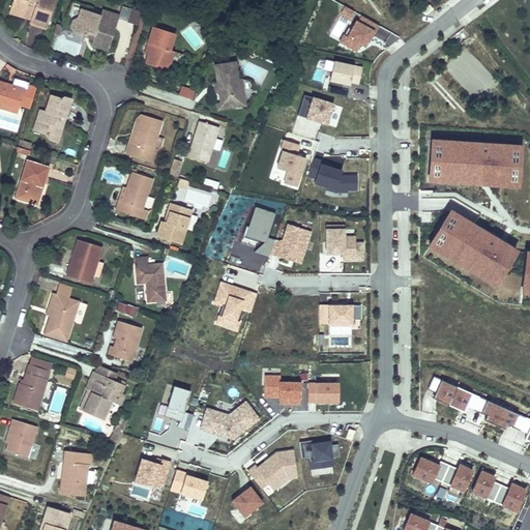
[(11,0),(10,6),(32,13),(31,18),(30,21),(46,27),(53,0),(11,0)]
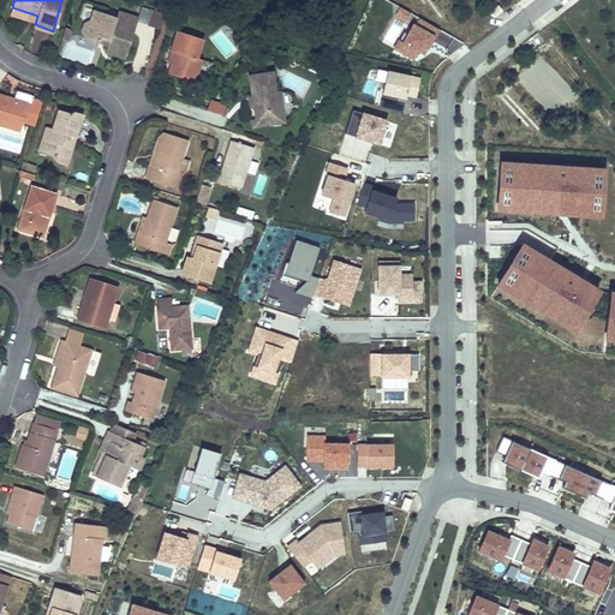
[(493,17),(502,10),(497,5),(489,12),(493,17)]
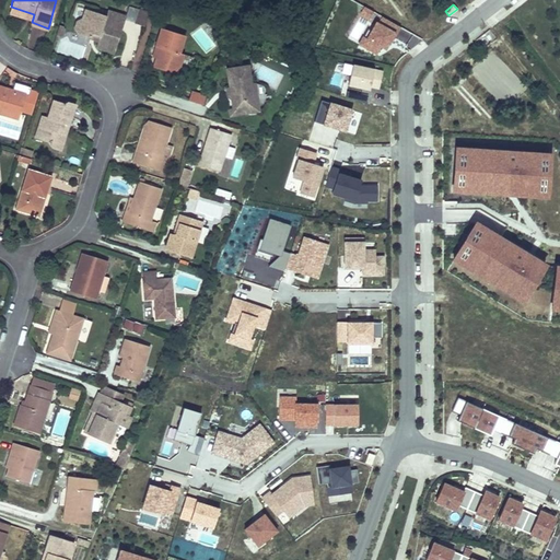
[(363,6),(360,12),(369,18),(372,11),(363,6)]
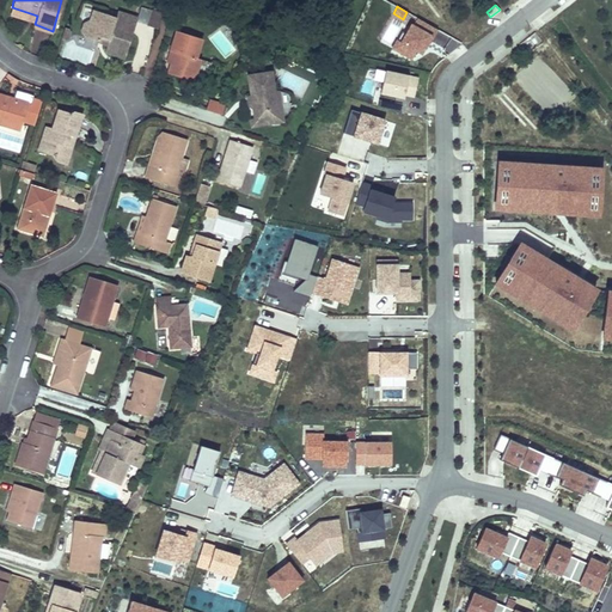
[(37,16),(12,7),(10,13),(36,20),(37,16)]
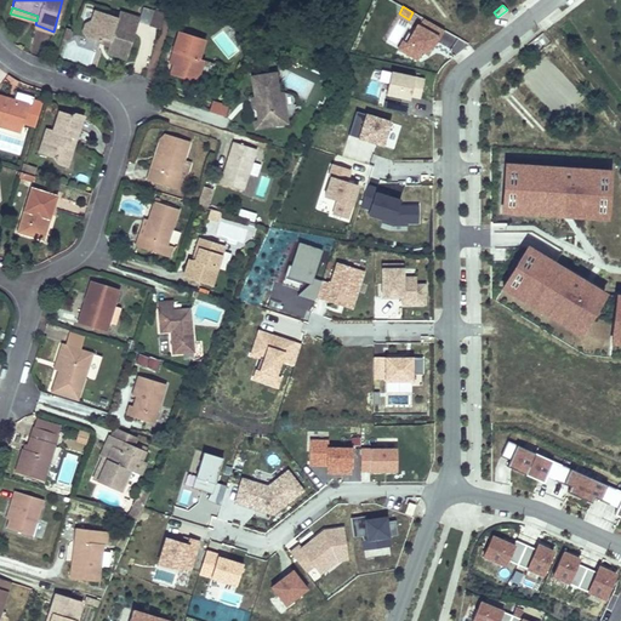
[(149,22),(160,26),(165,11),(154,7),(149,22)]
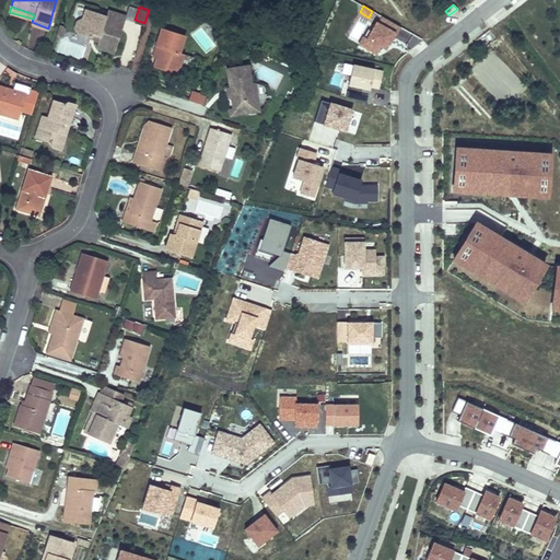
[(95,49),(114,55),(126,16),(107,11),(106,15),(86,9),(83,19),(77,21),(74,28),(79,35),(91,38),(92,33),(100,35),(97,41),(95,49)]
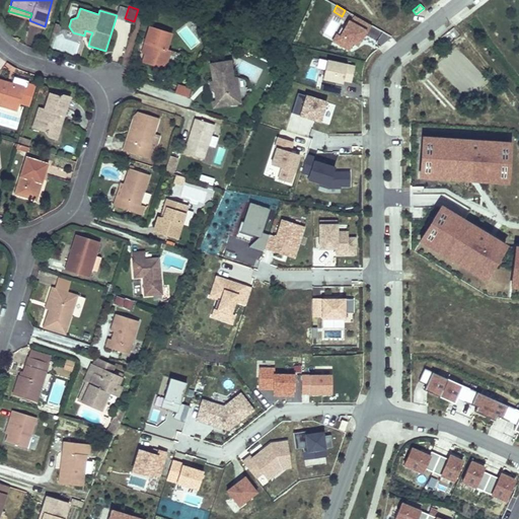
[(370,24),(353,14),(349,21),(348,20),(340,34),(337,33),(332,41),(348,49),(352,43),(356,45),(360,38),(364,30),(366,31),(370,24)]
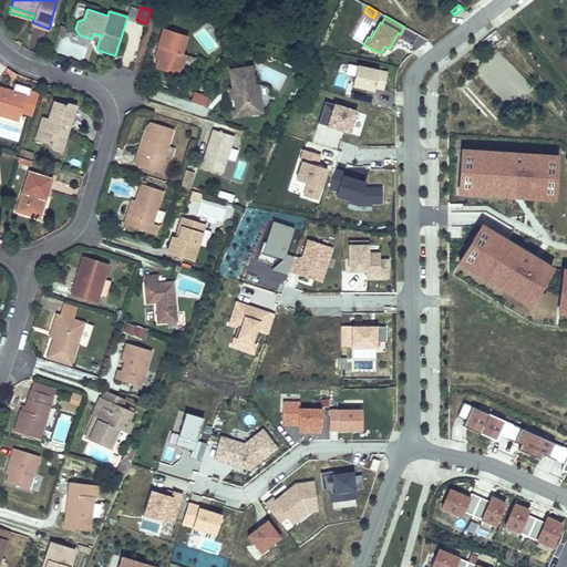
[(49,29),(32,22),(31,27),(48,32),(49,29)]
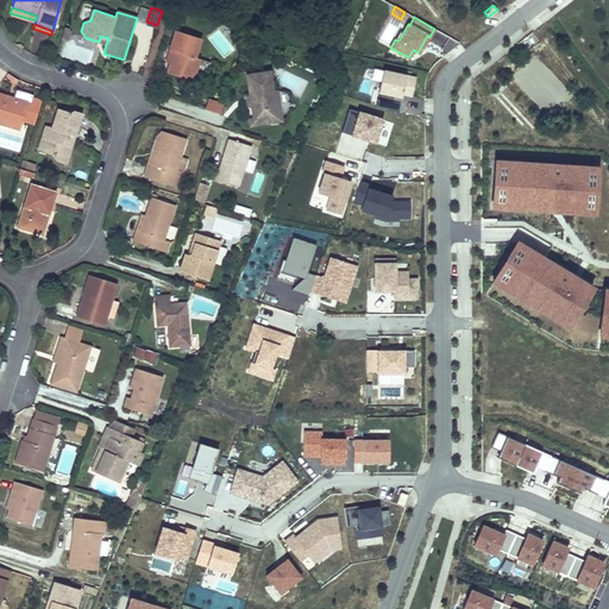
[(68,26),(64,25),(61,37),(64,38),(68,37),(70,29),(68,26)]
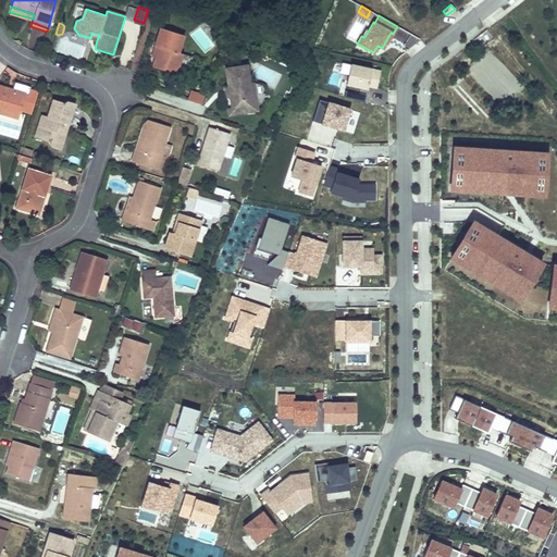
[(184,34),(160,27),(155,46),(161,47),(160,51),(157,50),(155,58),(152,66),(164,70),(165,66),(177,69),(182,52),(180,51),(184,34)]
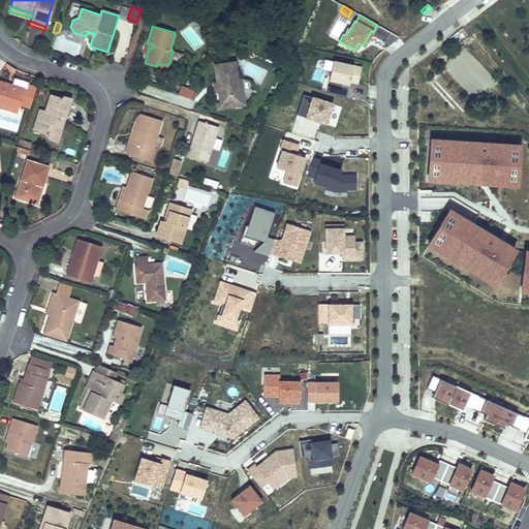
[(153,44),(147,43),(144,54),(147,55),(149,48),(152,49),(153,44)]
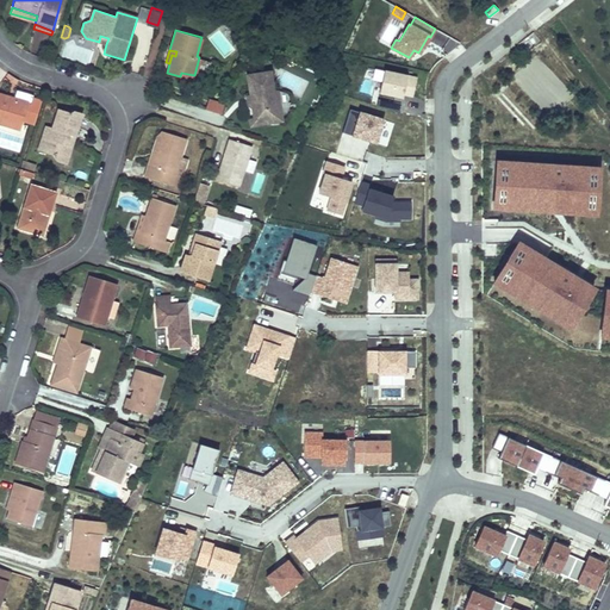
[(273,92),(269,73),(246,76),(249,97),(254,95),(255,105),(251,110),(253,119),(262,124),(273,123),(280,113),(277,92),(273,92)]
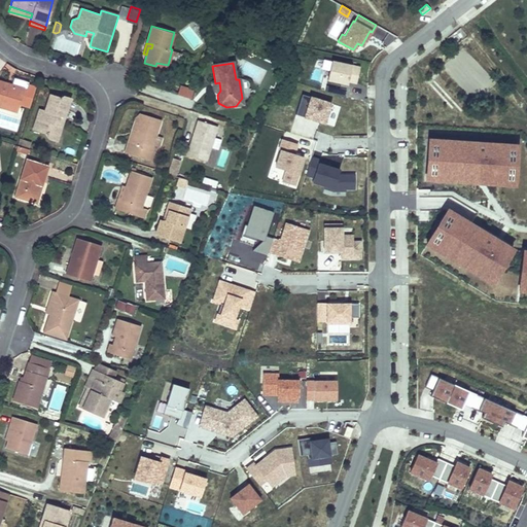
[(355,85),(358,69),(330,64),(326,83),(347,86),(348,83),(355,85)]
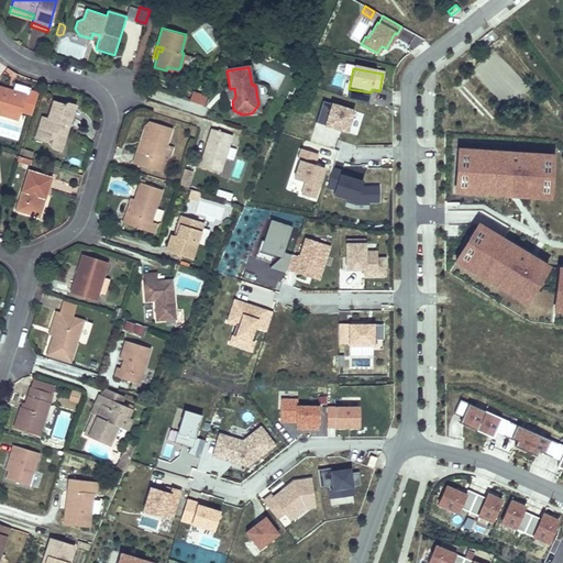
[(25,96),(0,87),(0,114),(1,114),(2,110),(19,114),(25,96)]
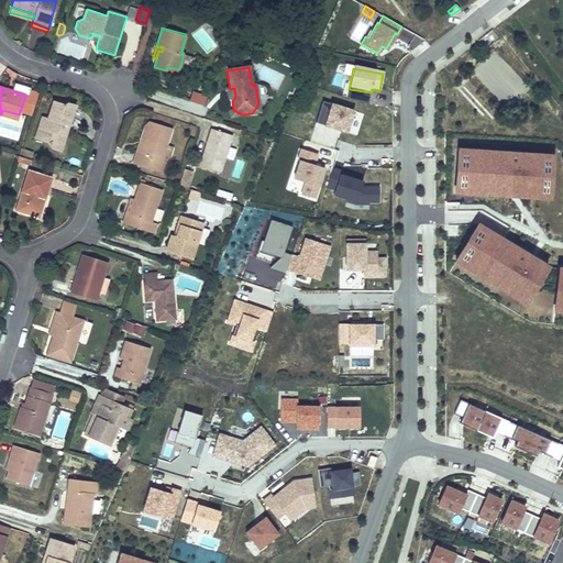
[(225,89),(231,117),(242,114),(233,110),(232,101),(235,97),(234,88),(230,89),(225,89)]
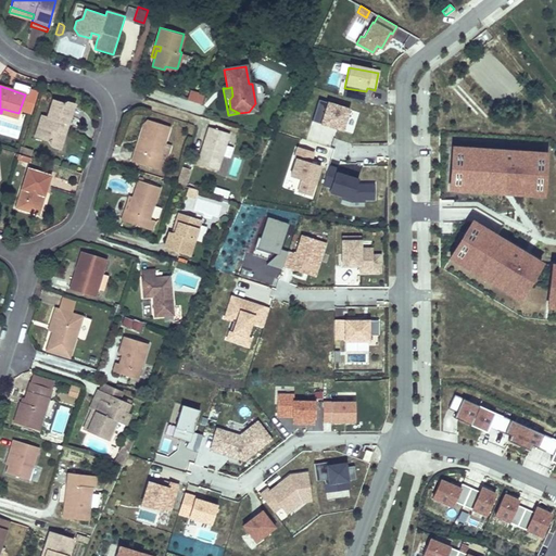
[(190,92),(187,101),(200,104),(203,96),(190,92)]
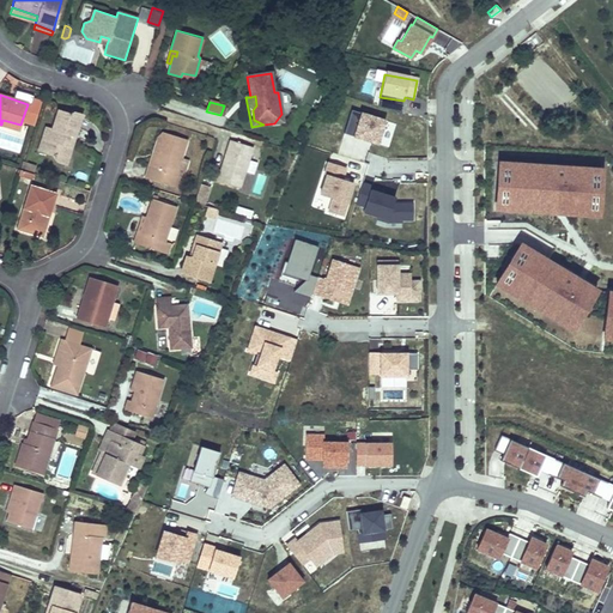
[(68,114),(59,110),(53,129),(46,127),(42,139),(47,140),(43,152),(52,155),(54,159),(56,153),(68,157),(73,144),(66,143),(70,134),(76,137),(83,114),(76,111),(68,114)]
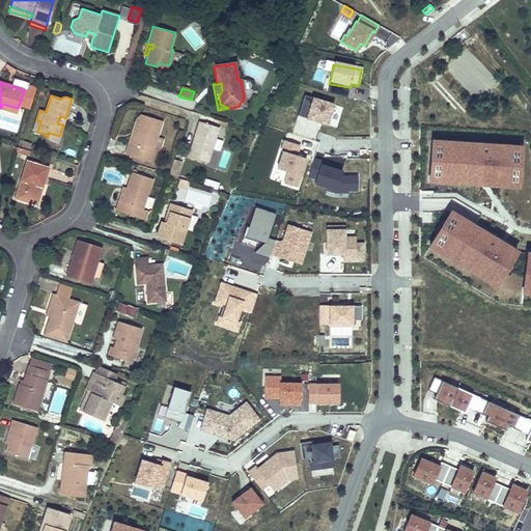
[(313,98),(307,118),(327,124),(333,105),(313,98)]
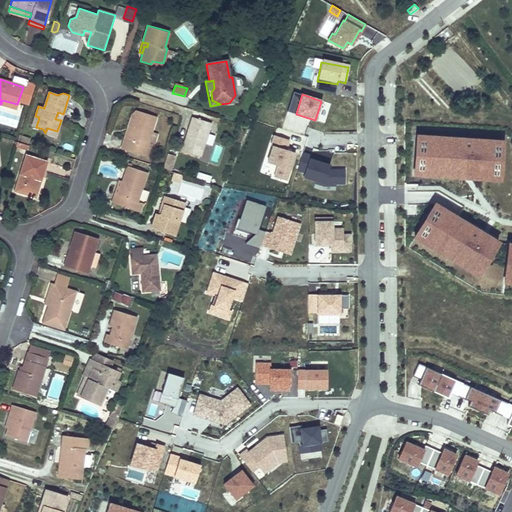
[(17,104),(2,100),(1,104),(16,109),(17,104)]
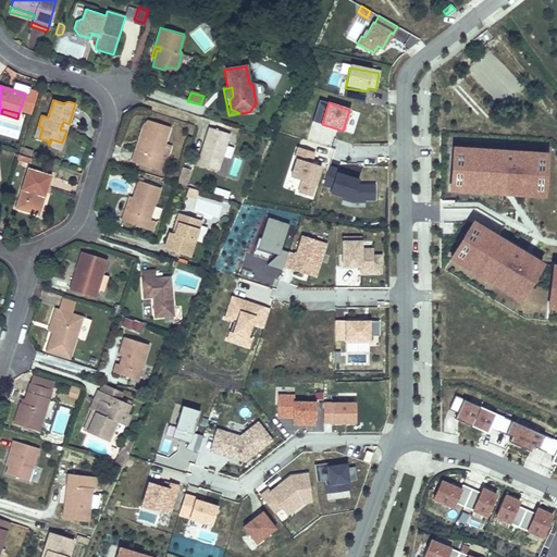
[(135,161),(148,120),(143,125),(132,160),(135,161)]
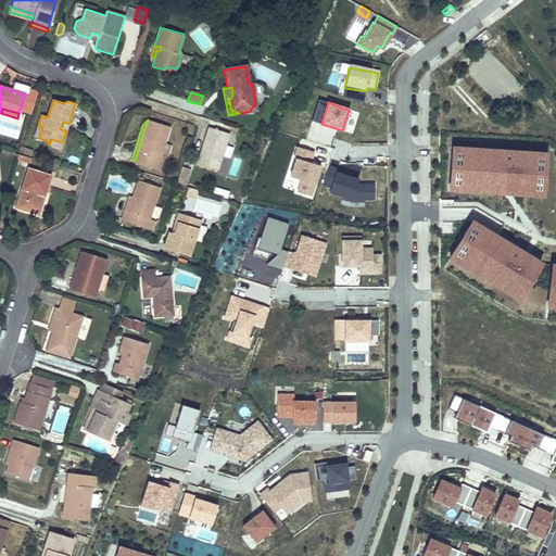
[(169,126),(148,119),(135,161),(162,169),(164,161),(160,159),(169,126)]
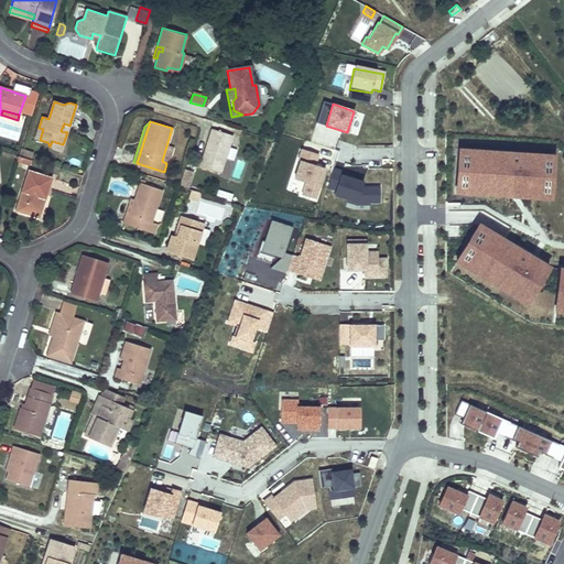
[(232,138),(212,131),(205,151),(209,152),(204,167),(221,173),(232,138)]
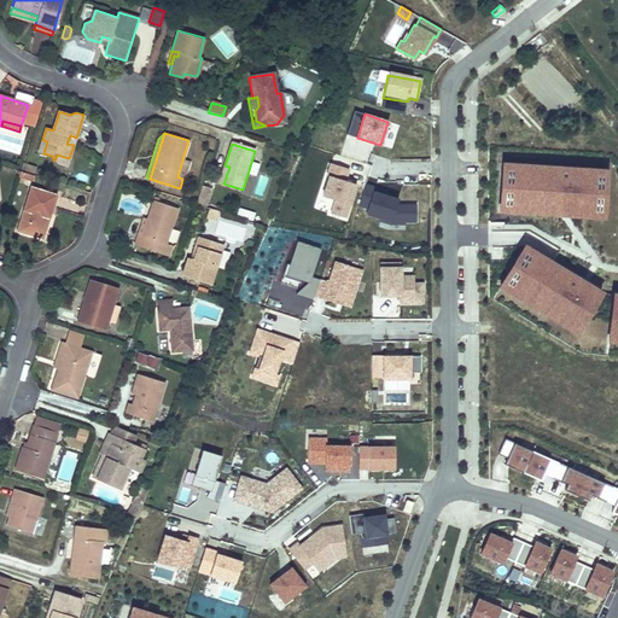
[(69,158),(57,155),(54,161),(68,165),(69,158)]
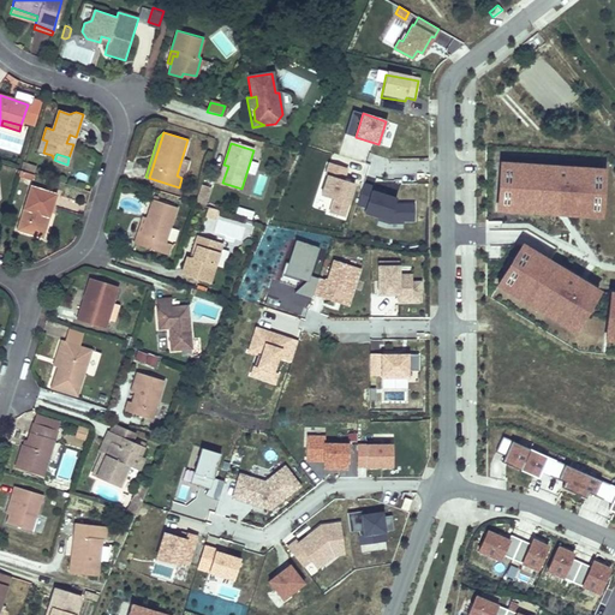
[(342,179),(346,167),(328,162),(324,174),(327,175),(321,195),(333,198),(329,212),(344,216),(353,183),(342,179)]
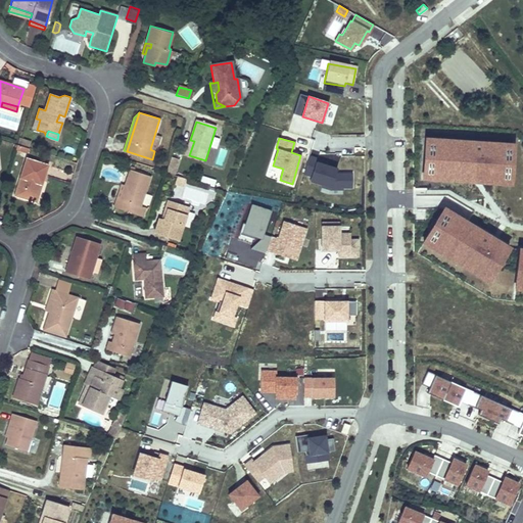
[(30,143),(22,140),(20,147),(28,149),(30,143)]
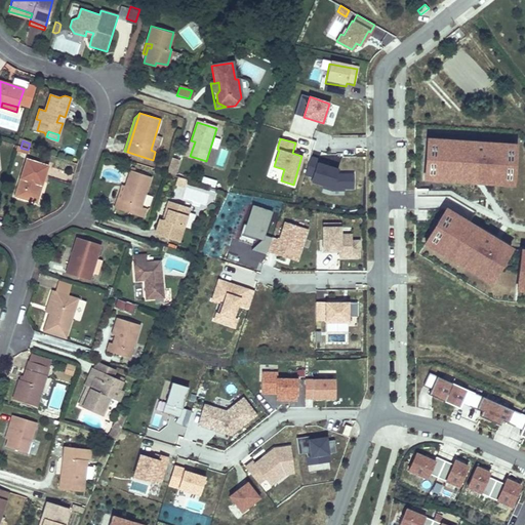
[(195,142),(191,140),(186,155),(190,156),(195,142)]
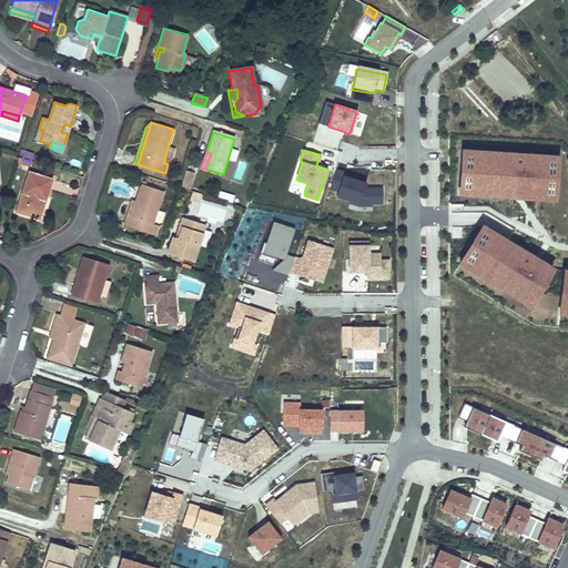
[(558,161),(460,154),(457,198),(555,204),(558,161)]
